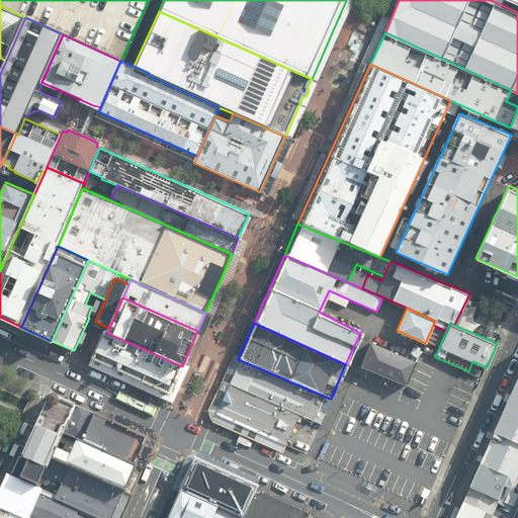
[(109,328),(106,327),(92,358),(170,394),(182,366),(107,333),(109,328)]
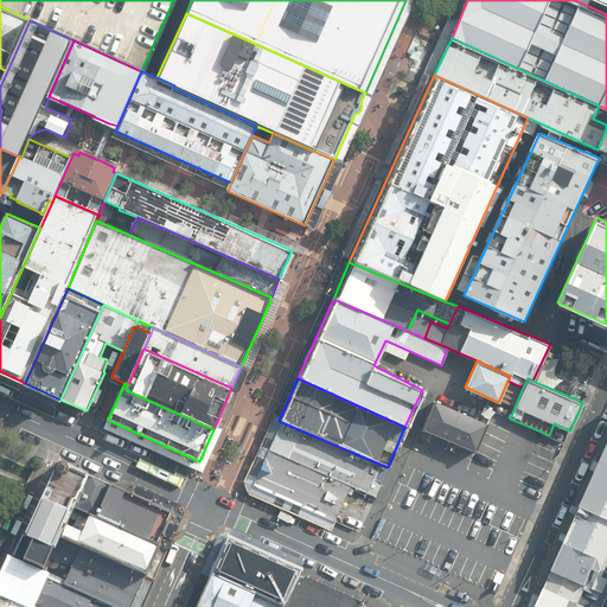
[(475,452),(489,423),(435,400),(422,428),(475,452)]
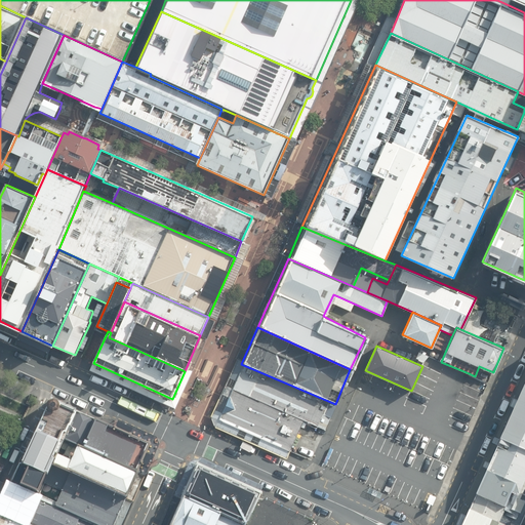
[(335,404),(241,364),(232,390),(324,430),(335,404)]
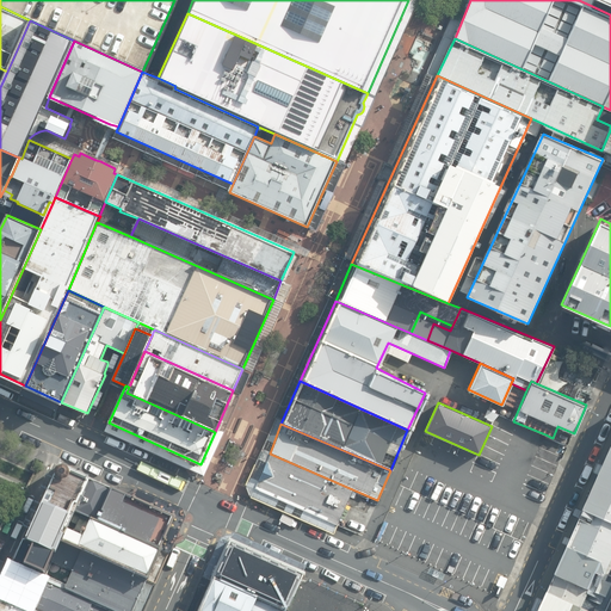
[(610,610),(610,445),(537,610),(610,610)]
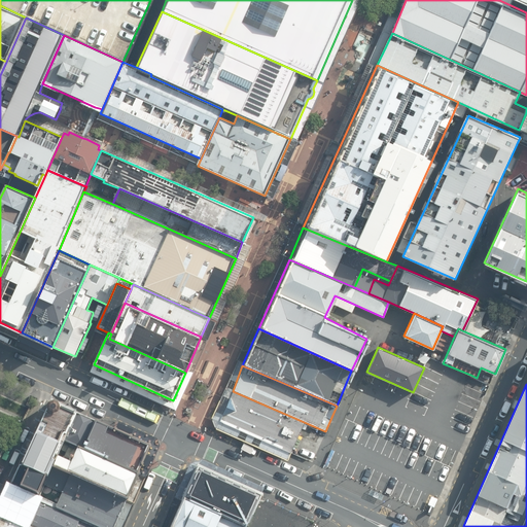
[(303,422),(233,391),(221,415),(217,424),(289,455),(303,422)]
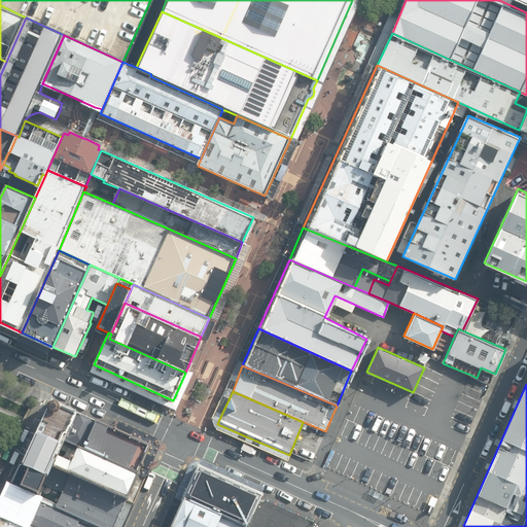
[(77,411),(47,398),(45,402),(18,465),(47,479),(54,463),(65,440),(77,411)]
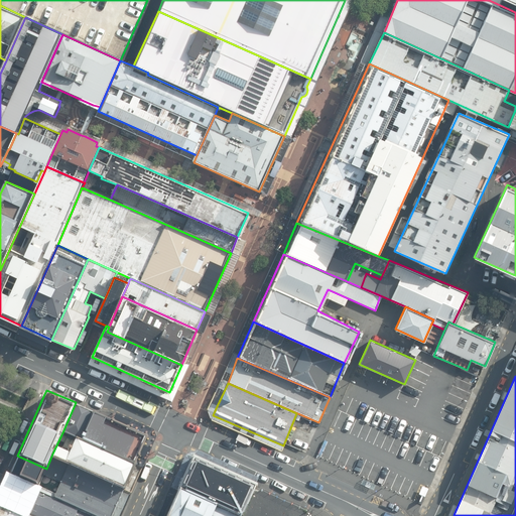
[(83,438),(95,411),(76,402),(63,430),(83,438)]
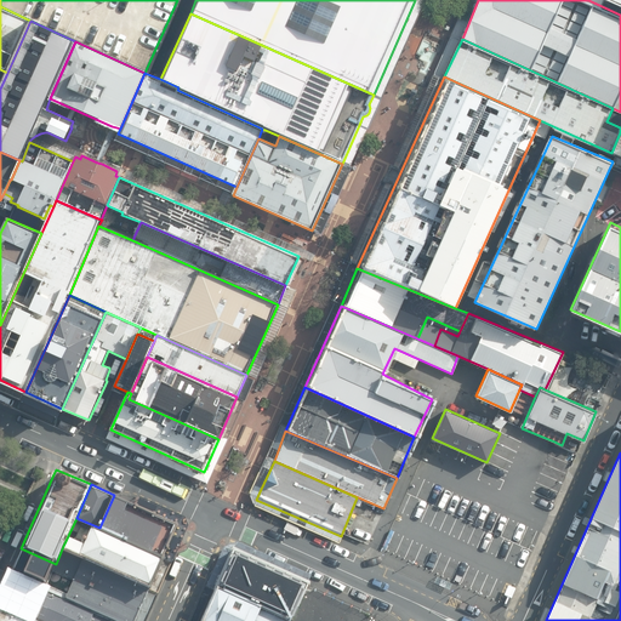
[(178,523),(114,495),(100,528),(164,556),(178,523)]
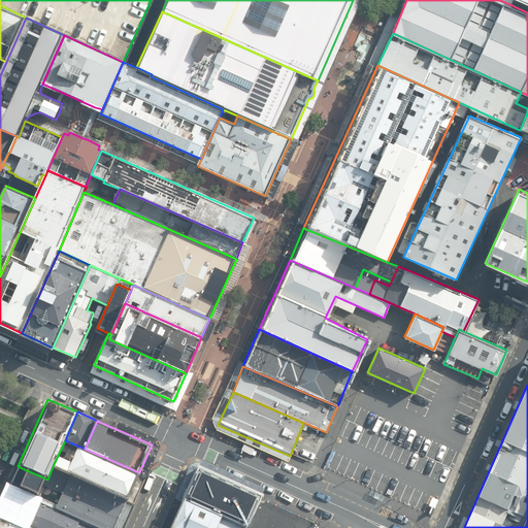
[(71,472),(128,497),(139,472),(85,449),(65,440),(54,464),(71,472)]
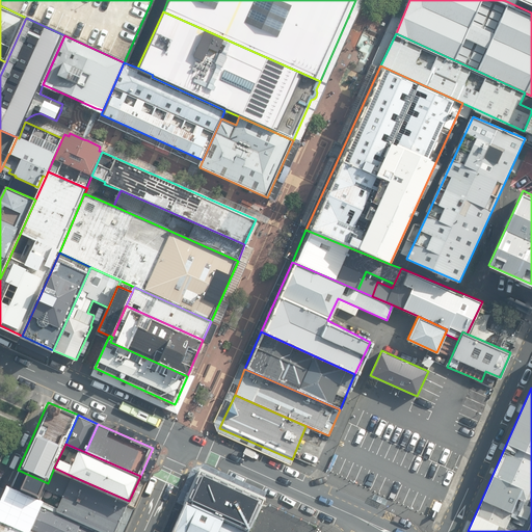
[(54,468),(48,483),(46,488),(63,496),(72,476),(54,468)]
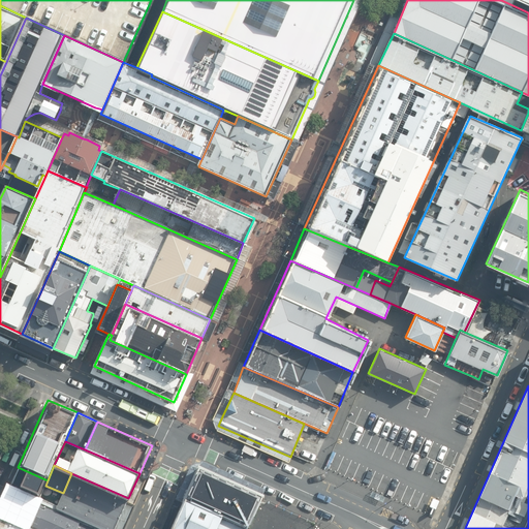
[(261,497),(199,470),(188,496),(251,523),(261,497)]
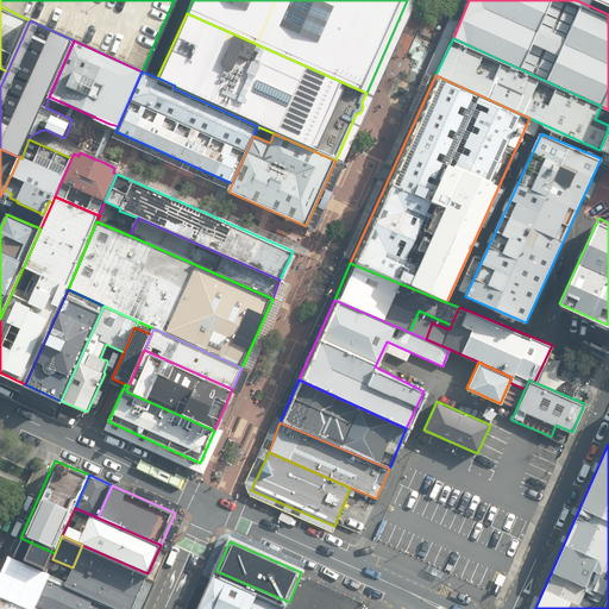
[(64,586),(117,608),(132,608),(148,573),(82,545),(73,567),(64,586)]
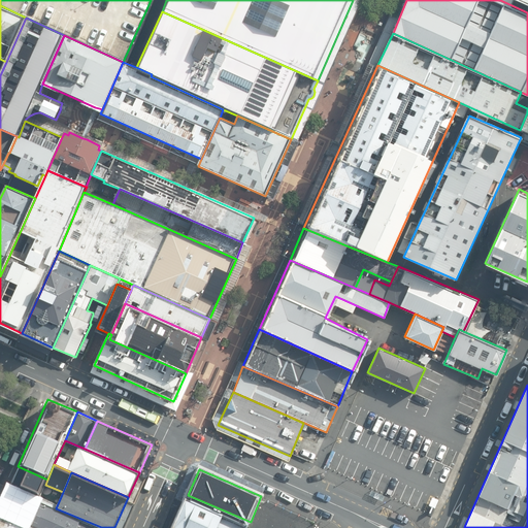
[(38,500),(8,488),(0,507),(0,513),(33,527),(101,527),(56,508),(38,500)]
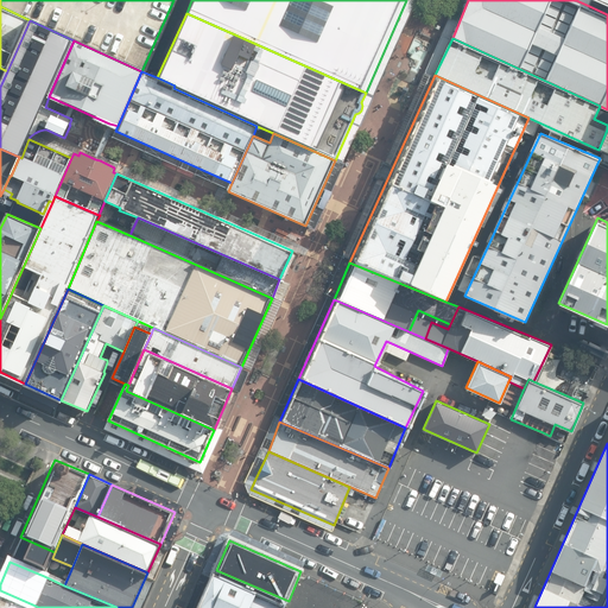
[(285,607),(289,601),(216,570),(197,607),(285,607)]
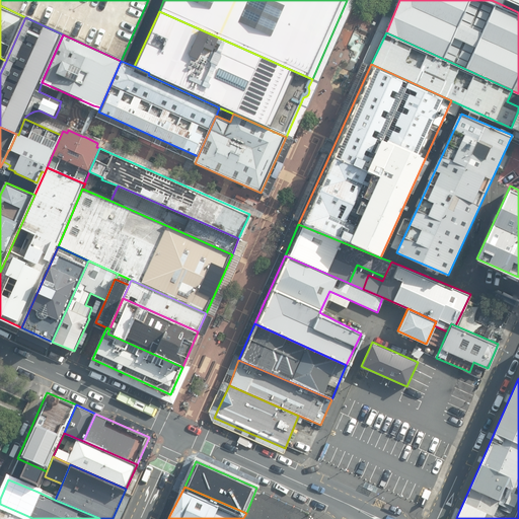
[(32,518),(0,504),(0,518),(32,518)]
